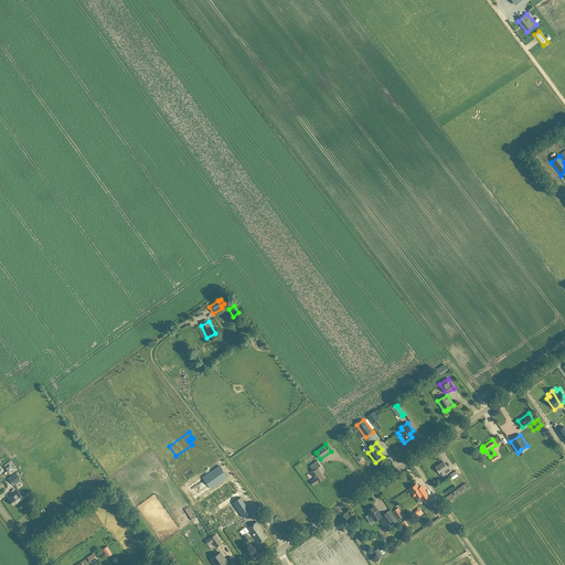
[(11,460),(4,466),(11,475),(18,470),(11,460)]
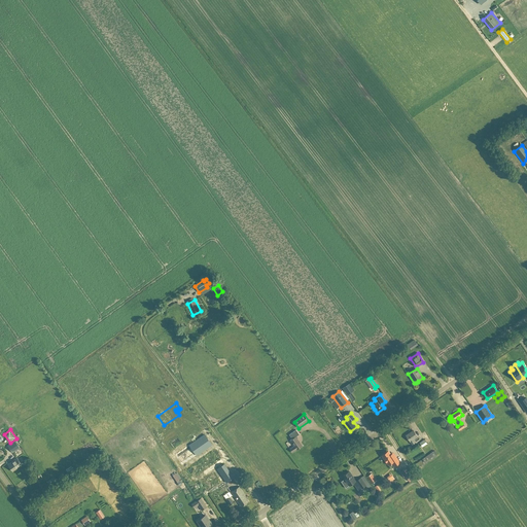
[(294,447),(289,449),(292,453),(296,450),(303,446),(295,436),(299,434),(295,430),(289,435),(292,440),(290,441),(294,447)]
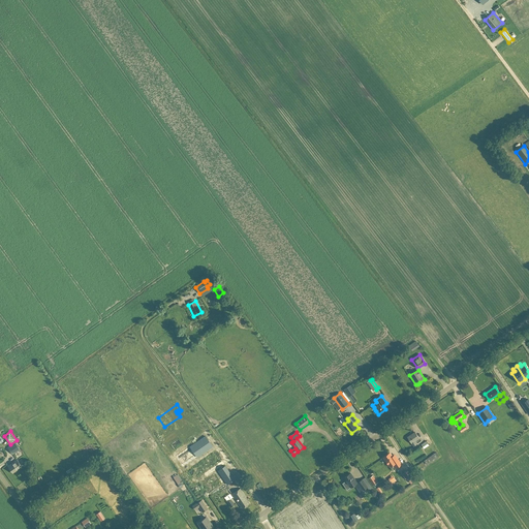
[(407,437),(411,443),(413,446),(416,444),(414,441),(419,438),(414,432),(407,437)]
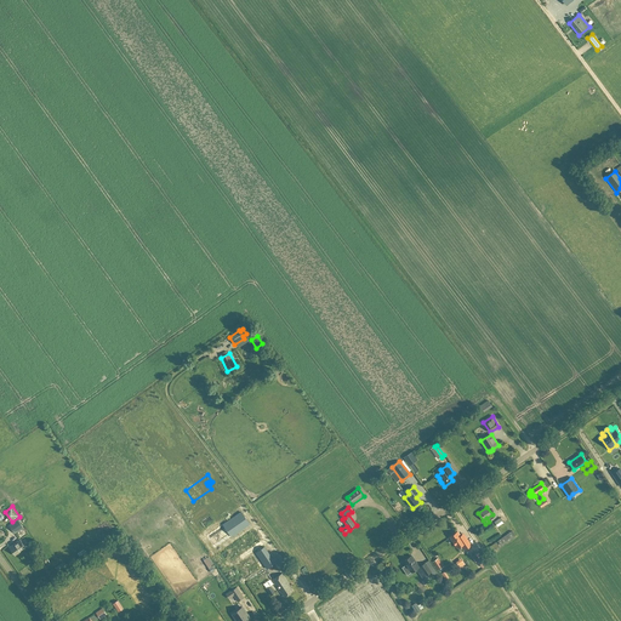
[(240,513),(223,524),(232,537),(249,525),(240,513)]
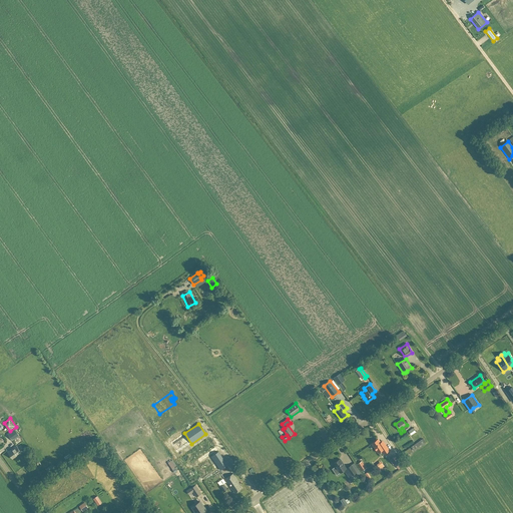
[(14,430),(7,435),(12,442),(19,437),(14,430)]
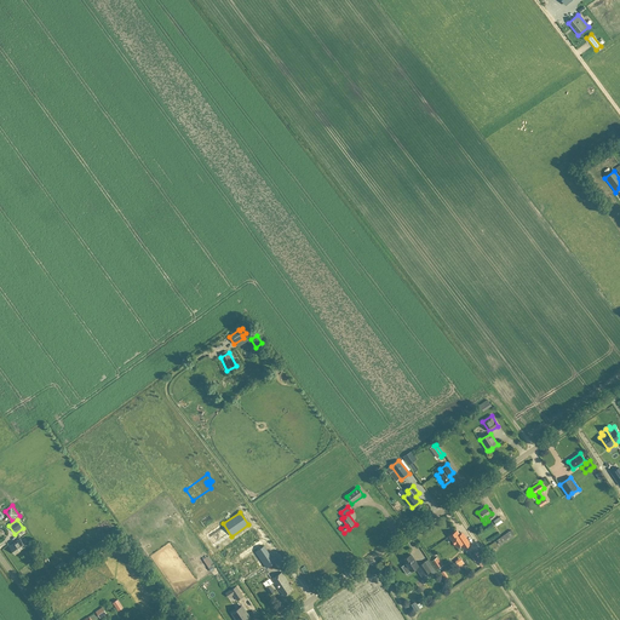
[(459,535),(457,530),(449,535),(457,547),(461,544),(464,549),(470,545),(463,533),(459,535)]
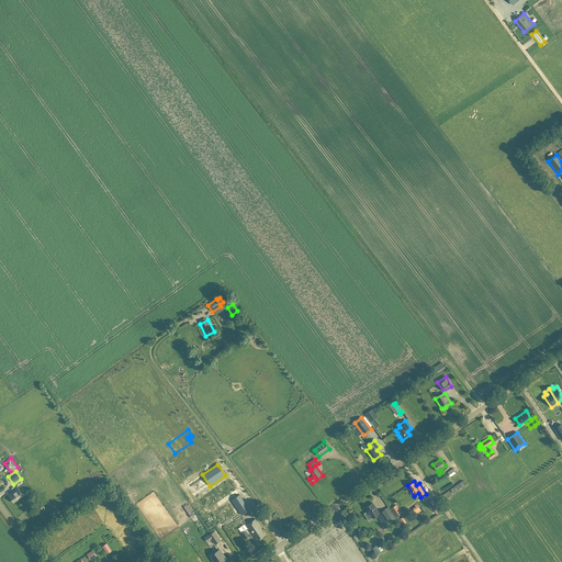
[(451,491),(453,494),(465,485),(463,482),(451,491)]
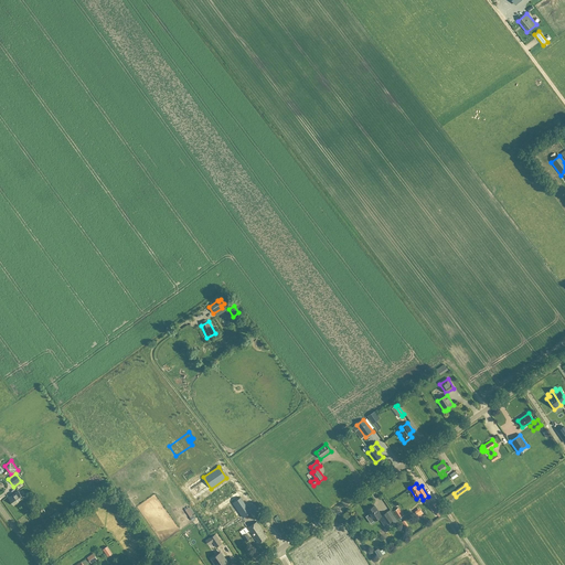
[(14,507),(23,499),(19,492),(9,499),(14,507)]
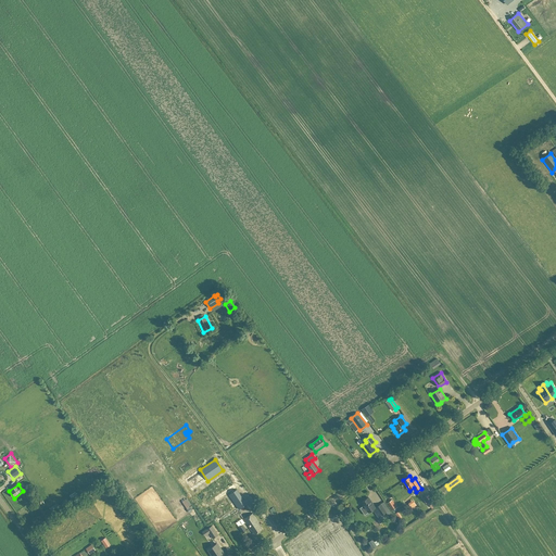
[(439,495),(447,490),(444,485),(436,492),(439,495)]
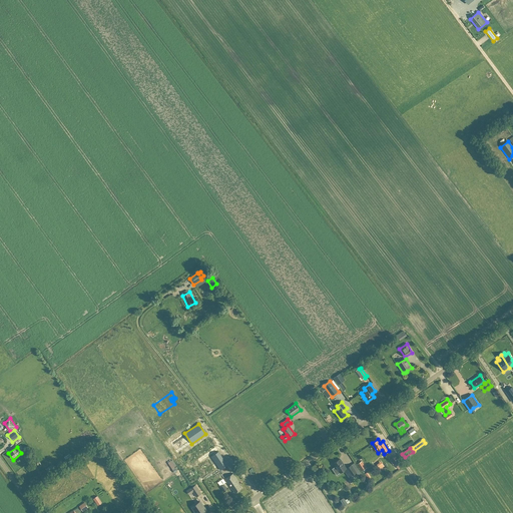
[(218,452),(211,457),(220,470),(227,466),(218,452)]
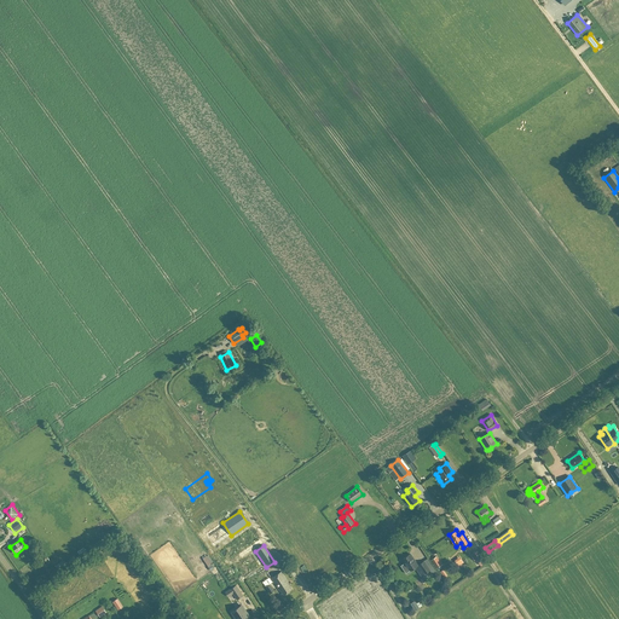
[(478,563),(484,560),(476,550),(470,555),(478,563)]
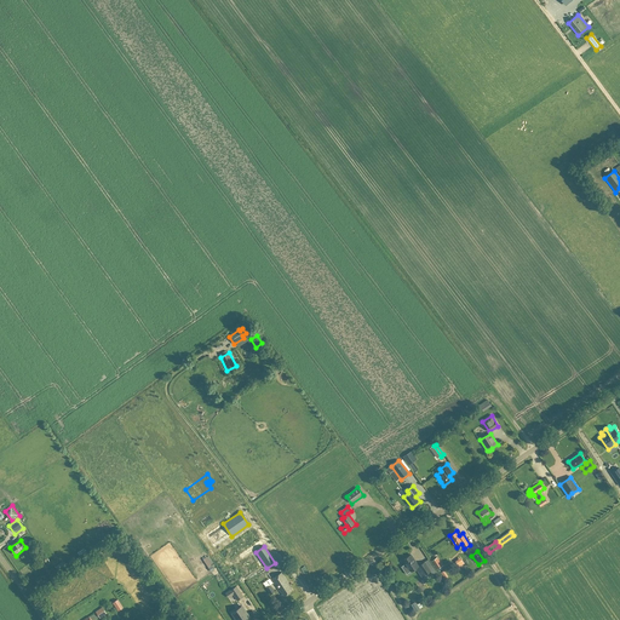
[(415,568),(418,567),(411,555),(403,560),(406,564),(401,567),(407,574),(411,572),(415,568)]
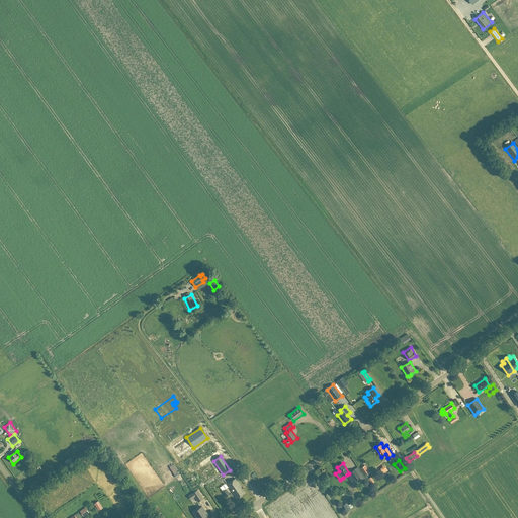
[(365,476),(368,473),(369,472),(364,465),(360,468),(365,476)]
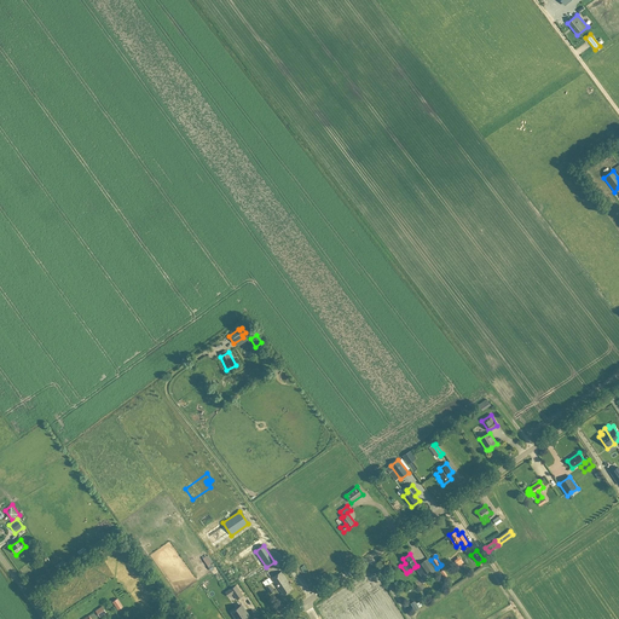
[(429,570),(423,561),(418,565),(424,573),(429,570)]
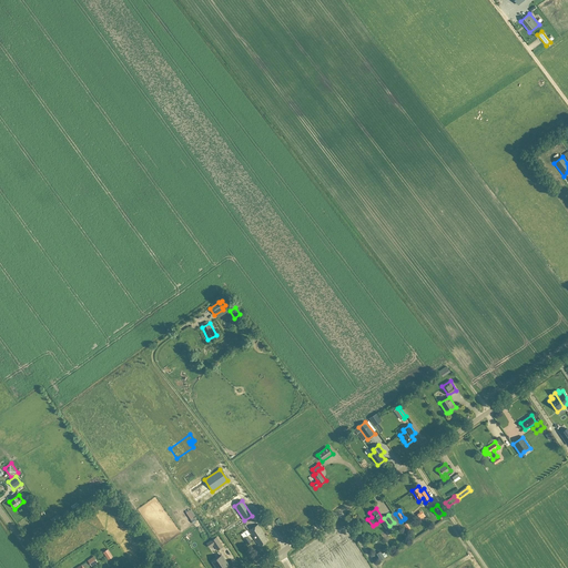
[(257,543),(259,543),(261,546),(267,541),(263,535),(264,534),(257,525),(249,530),(257,543)]
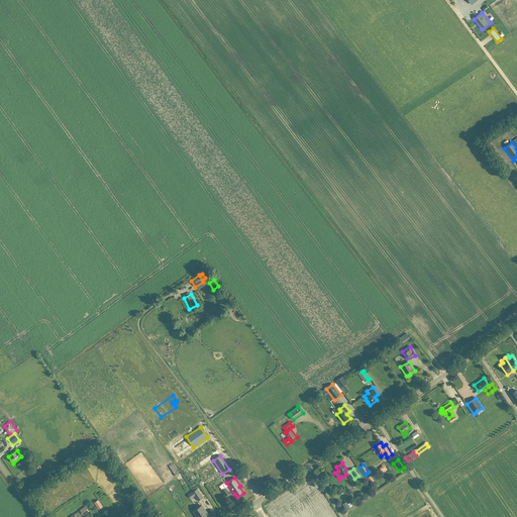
[(197,490),(188,495),(190,498),(195,495),(195,497),(198,501),(202,498),(200,494),(197,490)]
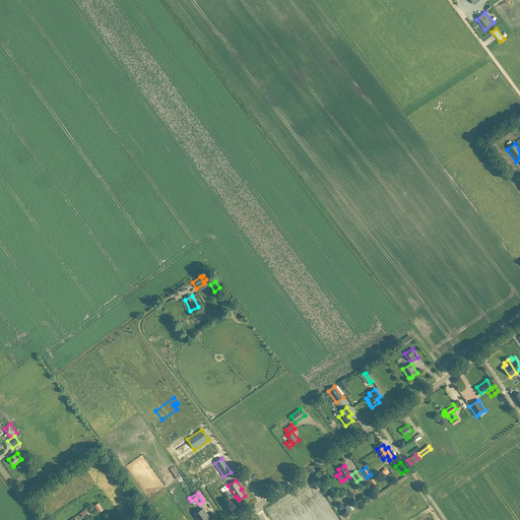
[(99,512),(103,510),(99,503),(94,506),(99,512)]
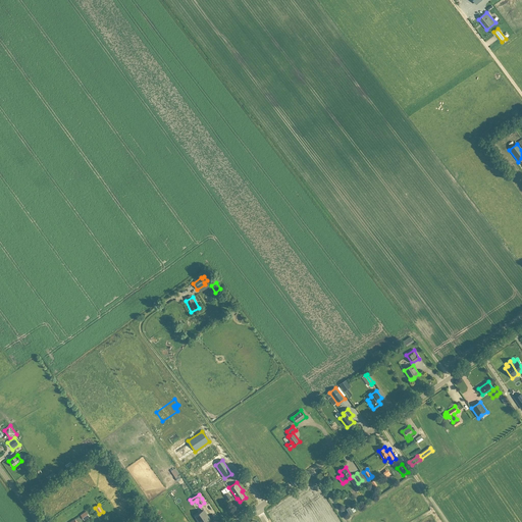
[(208,521),(210,521),(204,511),(196,516),(199,521),(208,521)]
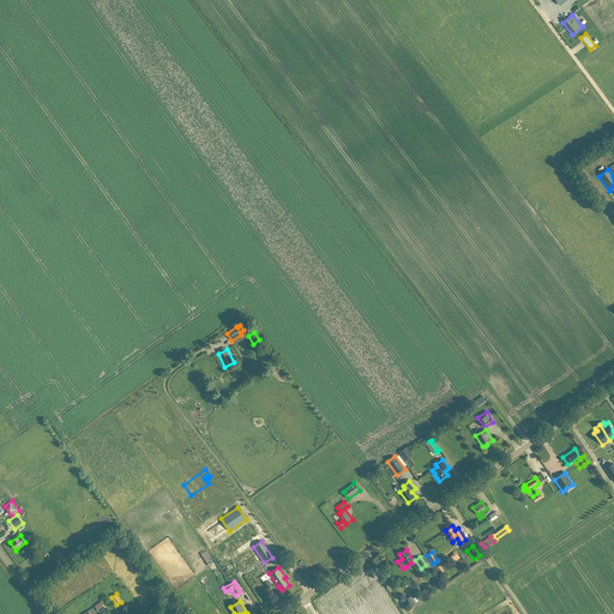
[(106,608),(103,605),(101,602),(95,606),(100,612),(106,608)]
